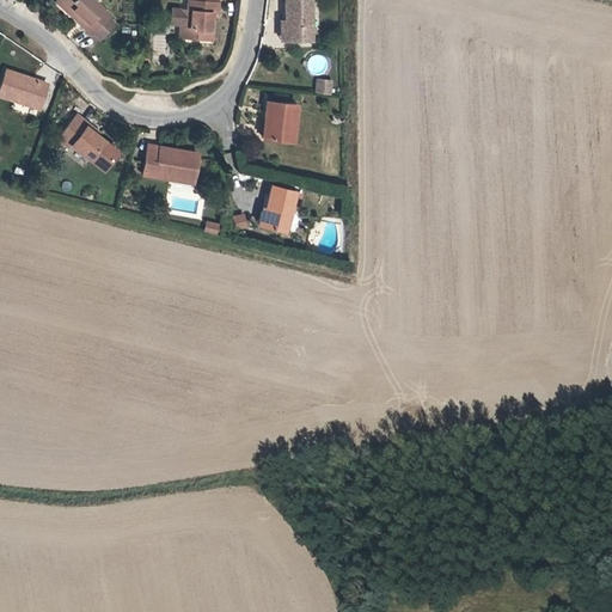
[(56,0),(69,12),(73,8),(87,22),(83,25),(91,32),(92,30),(99,37),(112,23),(106,17),(109,13),(95,0),(56,0)]
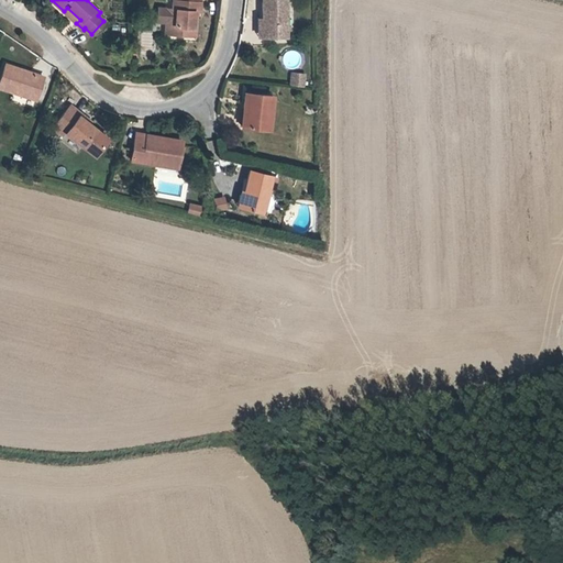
[(166,33),(191,35),(194,10),(196,11),(199,11),(199,0),(173,0),(173,8),(167,8),(166,33)]
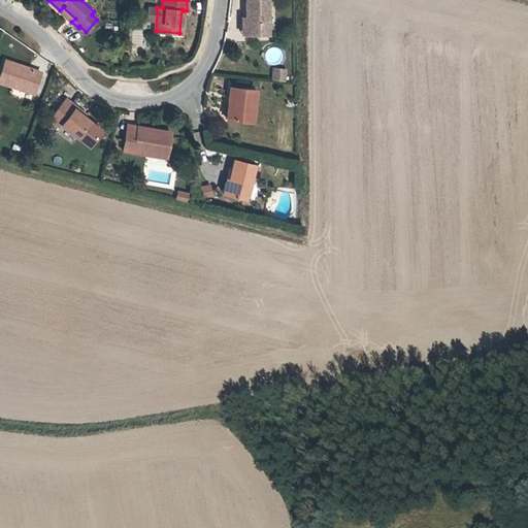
[(248,18),(248,34),(268,34),(267,0),(245,0),(246,18),(248,18)]
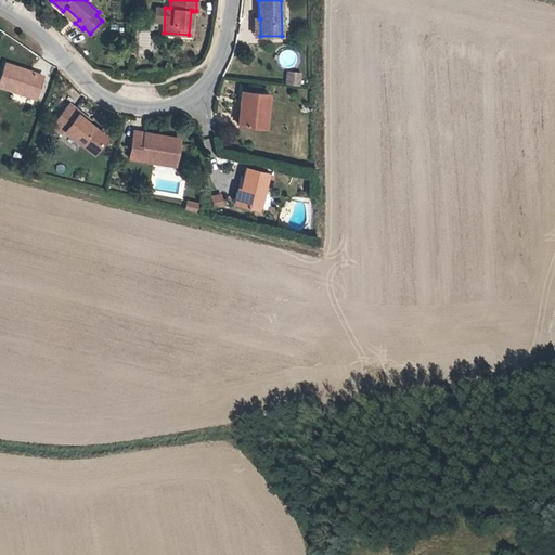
[(63,11),(75,23),(79,20),(66,8),(63,11)]
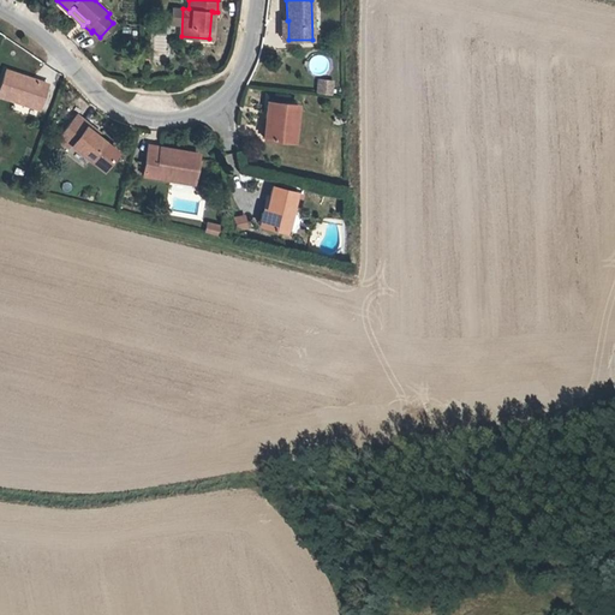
[(0,94),(40,107),(47,83),(6,70),(0,85),(0,94)]
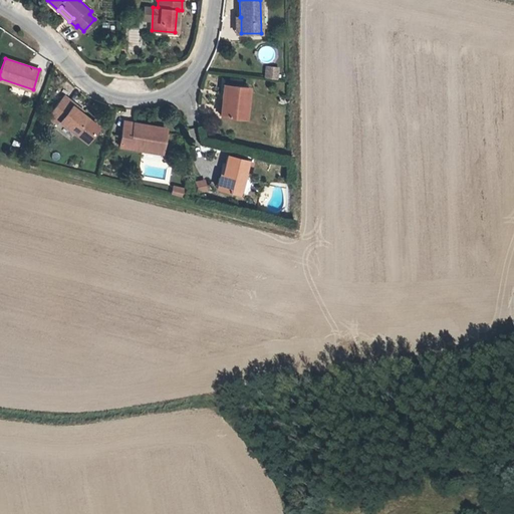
[(279,78),(279,65),(265,65),(265,78),(279,78)]
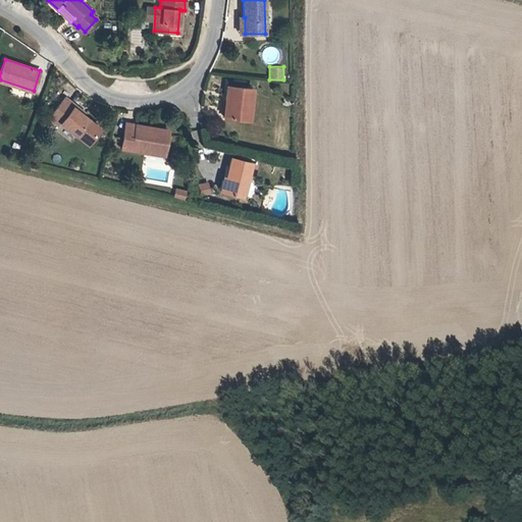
[(246,99),(252,100),(253,88),(227,86),(224,116),(244,119),(246,99)]
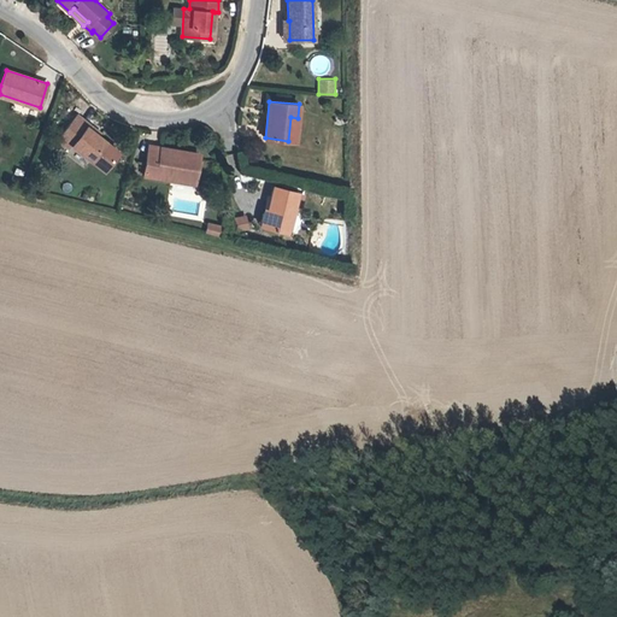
[(60,136),(71,145),(90,159),(105,141),(95,134),(98,130),(77,113),(60,136)]
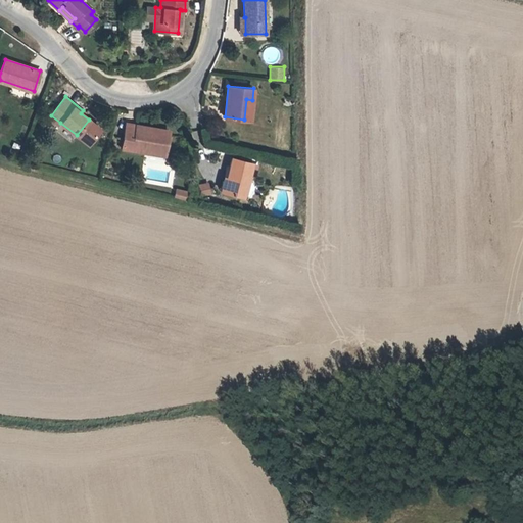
[(58,125),(60,123),(51,115),(49,117),(58,125)]
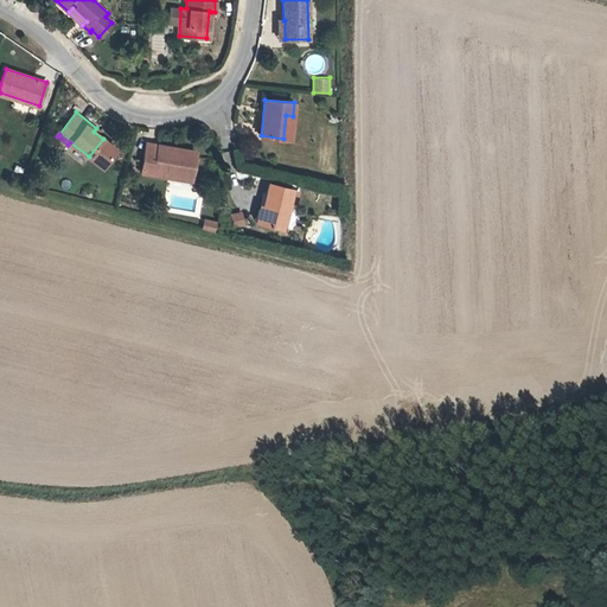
[(191,180),(196,157),(158,149),(159,144),(147,142),(141,172),(191,180)]
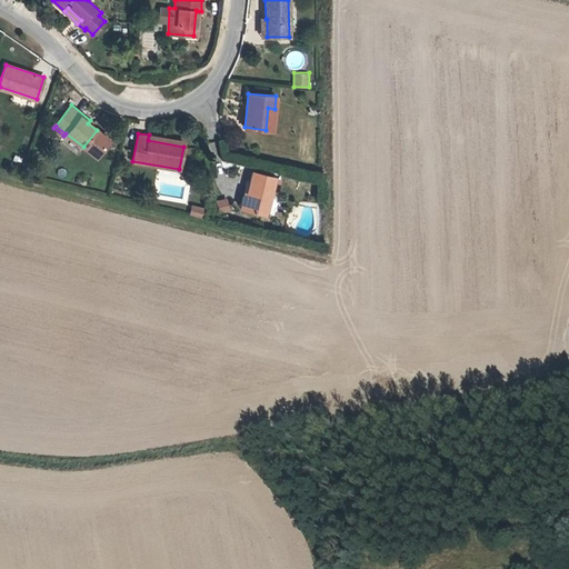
[(185,141),(149,135),(148,140),(183,147),(185,141)]
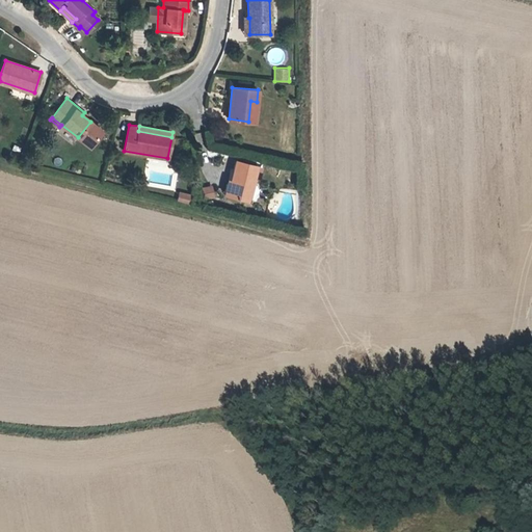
[(233,180),(229,195),(247,200),(256,165),(236,160),(231,179),(233,180)]
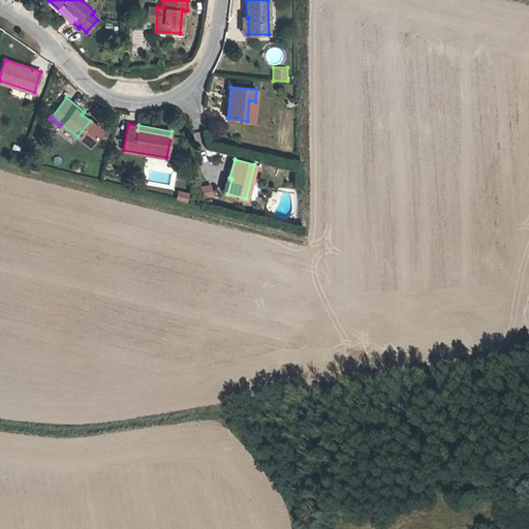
[(222,192),(227,194),(231,179),(229,178),(226,178),(222,192)]
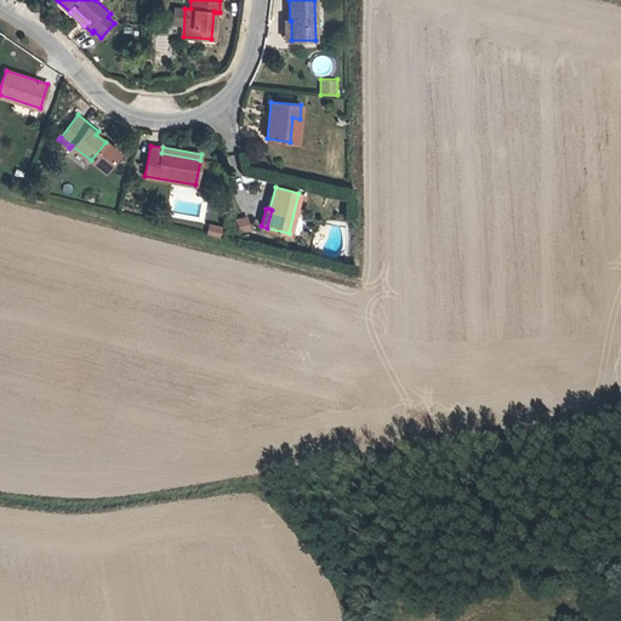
[(212,226),(210,235),(220,238),(222,228),(212,226)]
